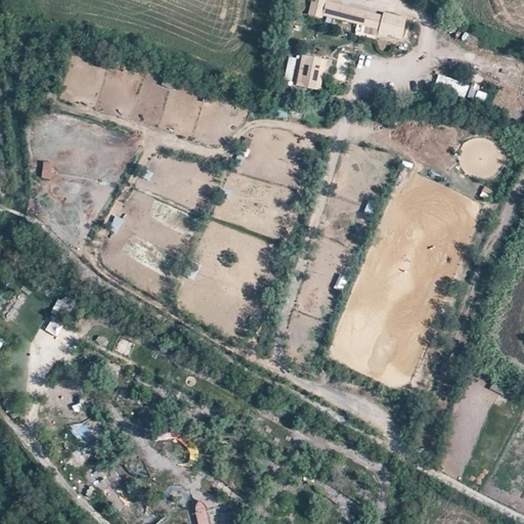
[(311,0),(308,17),(322,20),(323,15),(380,29),(380,32),(402,37),(406,17),(384,12),(384,14),(326,2),(325,0),(311,0)]
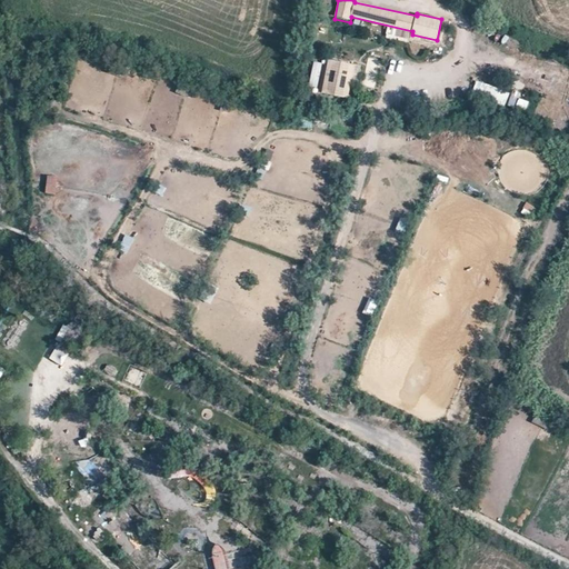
[(331,58),(323,92),(348,98),(352,80),(358,81),(362,65),(331,58)]
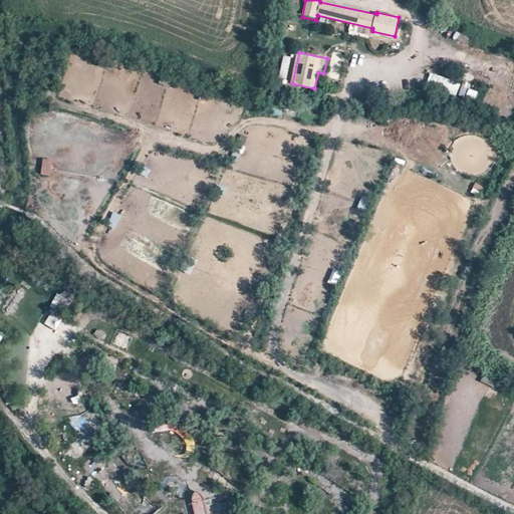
[(455,99),(461,83),(430,73),(425,88),(455,99)]
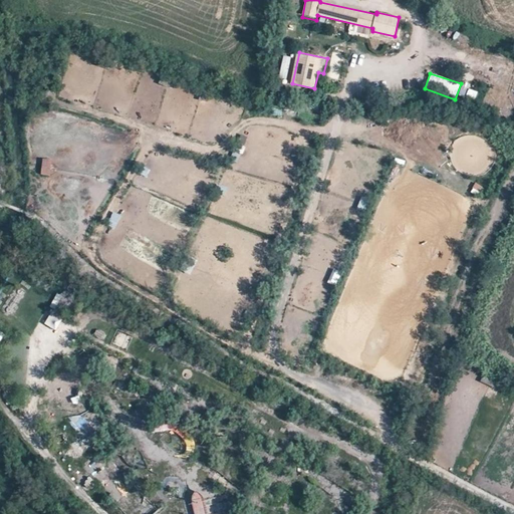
[(475,100),(478,91),(469,88),(467,97),(475,100)]
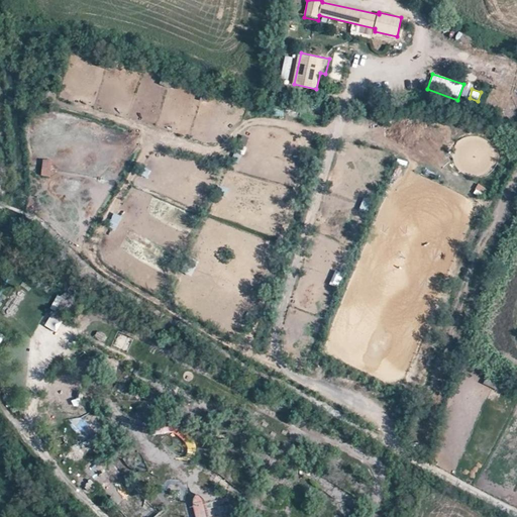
[(516,112),(507,111),(506,118),(516,119),(516,116),(516,112)]
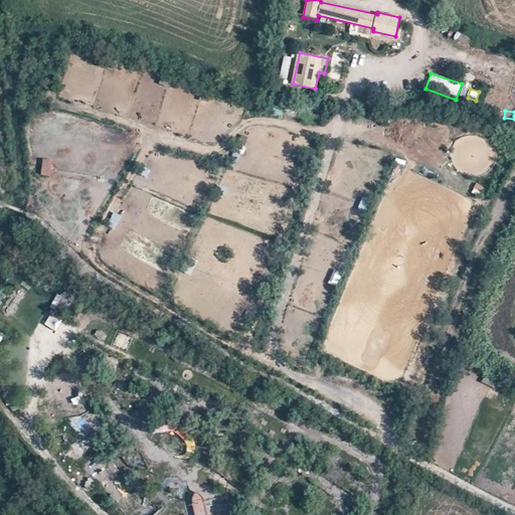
[(238,165),(245,146),(237,143),(230,162),(238,165)]
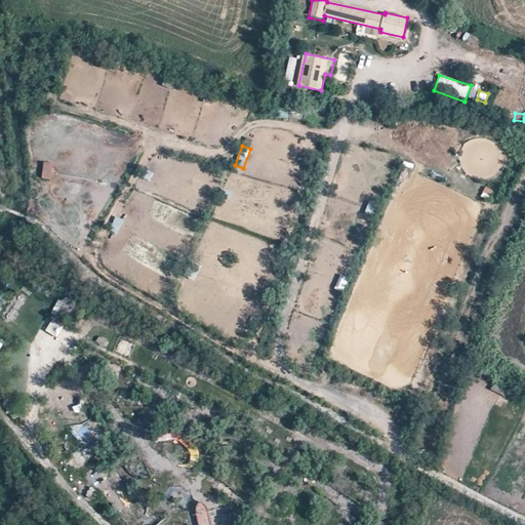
[(51,179),(52,162),(43,161),(42,178),(51,179)]
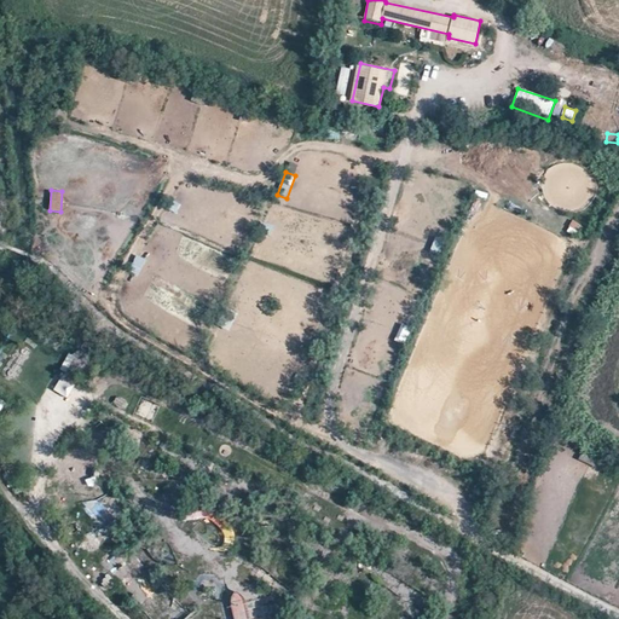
[(572,220),(567,232),(578,237),(583,225),(572,220)]
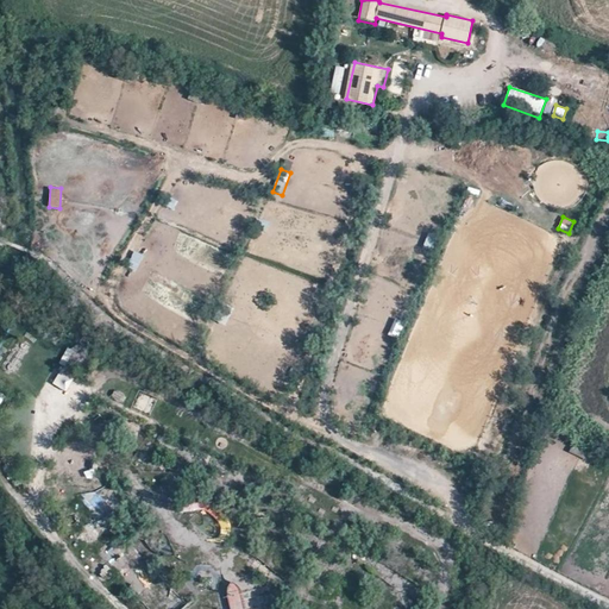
[(253,230),(265,234),(270,223),(257,218),(253,230)]
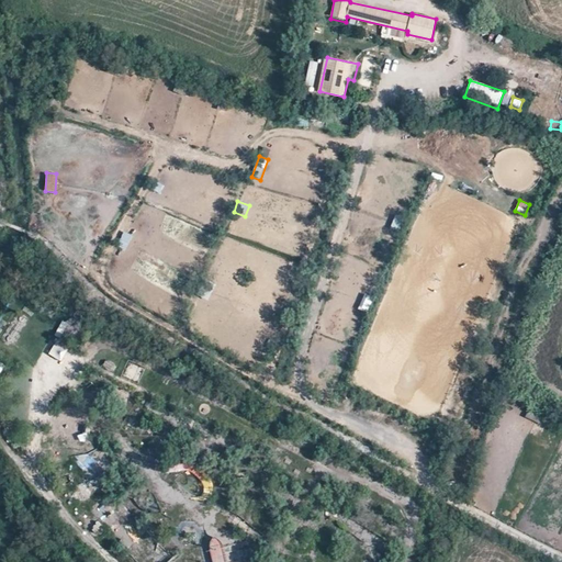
[(394,215),(391,228),(400,231),(403,217),(394,215)]
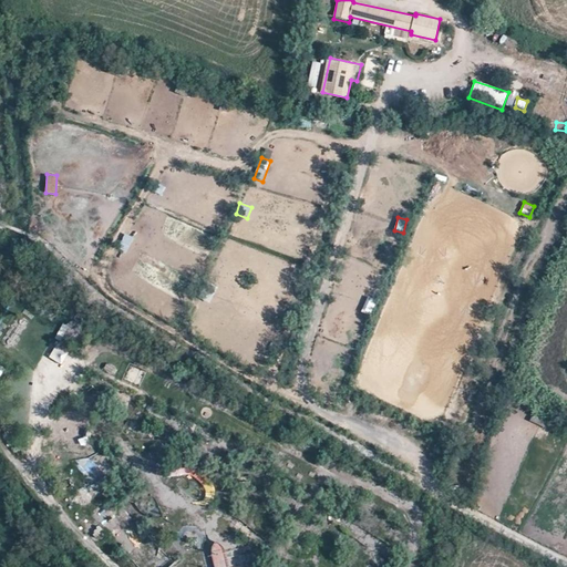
[(120,250),(130,254),(134,235),(125,233),(120,250)]
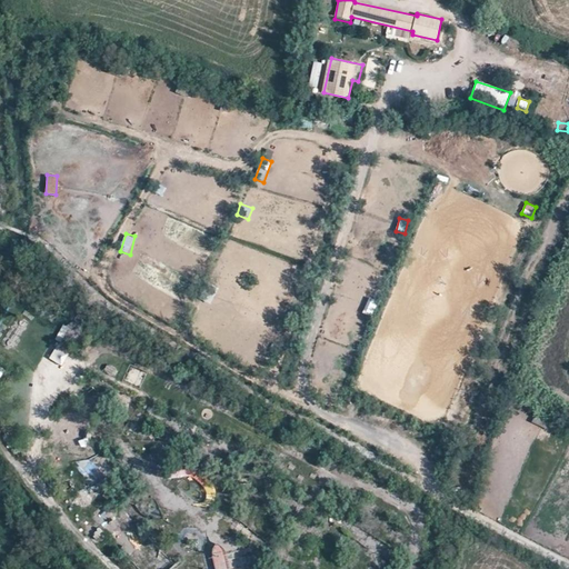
[(211,305),(218,289),(208,283),(201,300),(211,305)]
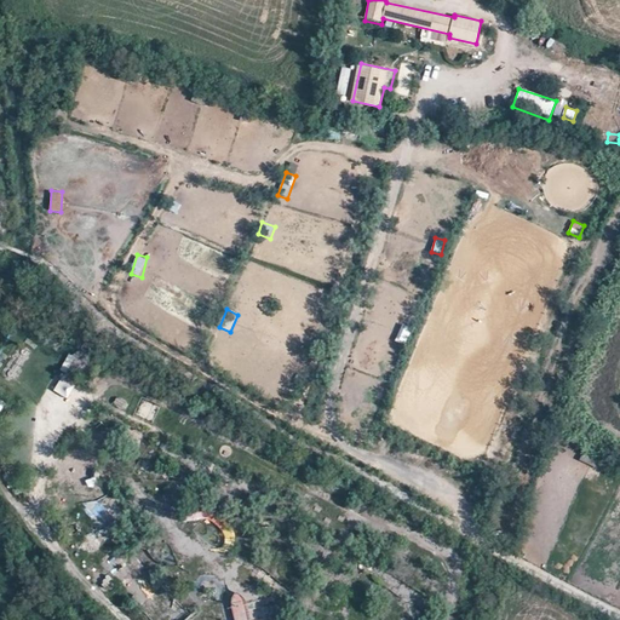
[(406,344),(413,328),(403,325),(396,340),(406,344)]
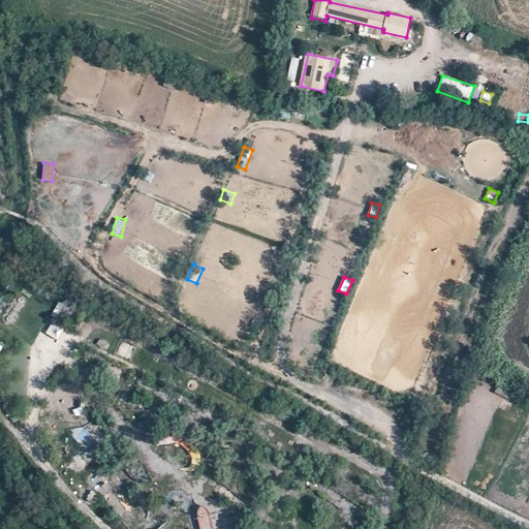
[(13,324),(26,300),(17,294),(4,319),(13,324)]
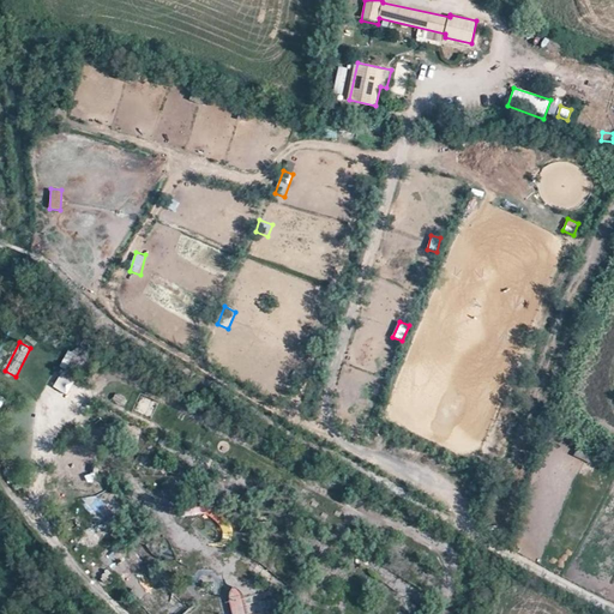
[(67,381),(61,378),(55,389),(66,396),(73,384),(67,381)]
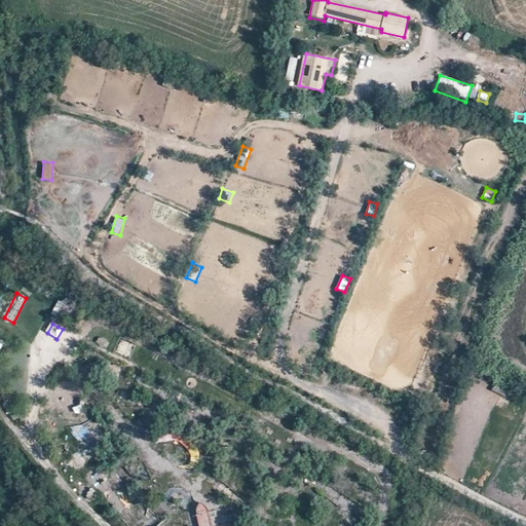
[(108,347),(109,338),(98,338),(98,347),(108,347)]
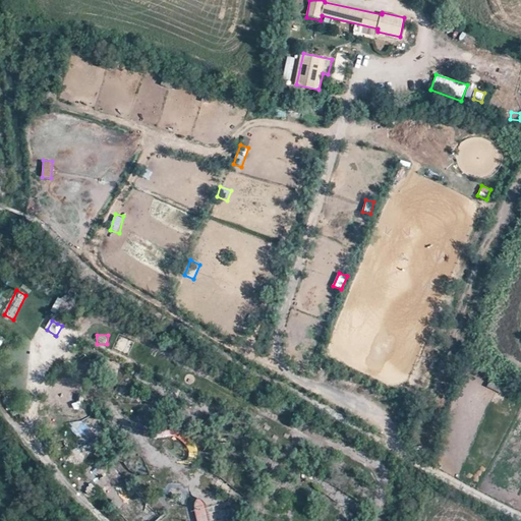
[(128,354),(134,342),(120,336),(115,348),(128,354)]
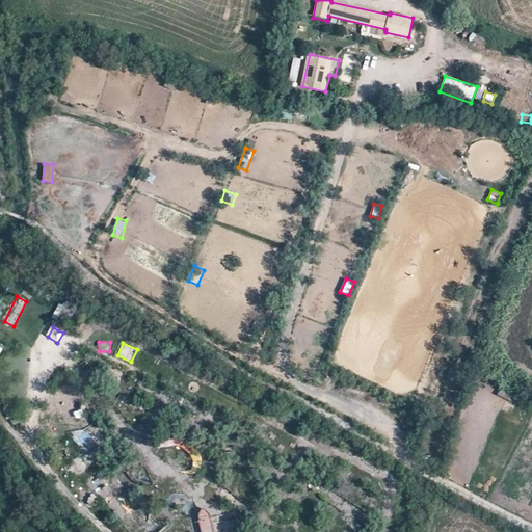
[(97,376),(99,364),(86,361),(83,373),(97,376)]
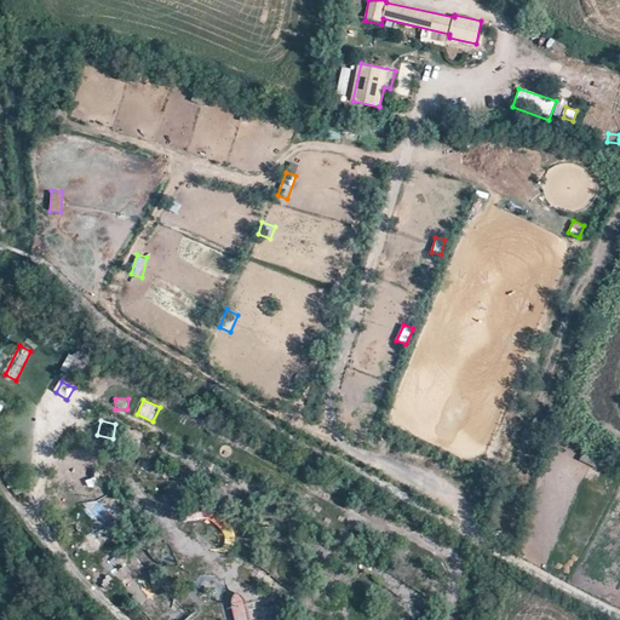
[(205,523),(207,509),(189,506),(187,520),(205,523)]
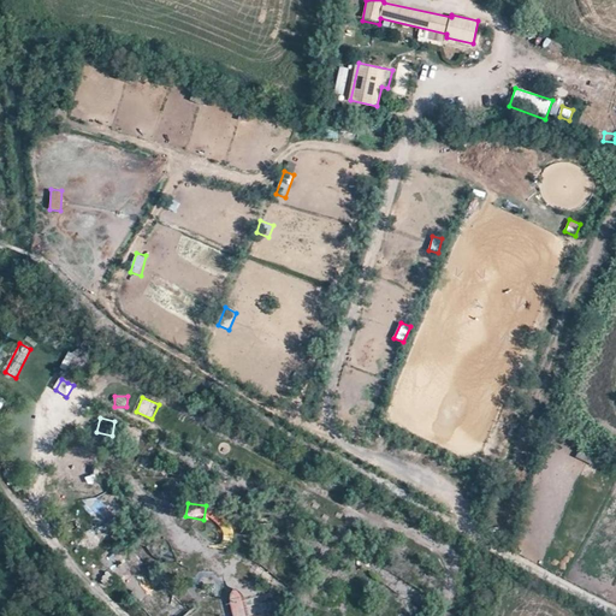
[(167,542),(153,548),(159,563),(175,557),(167,542)]
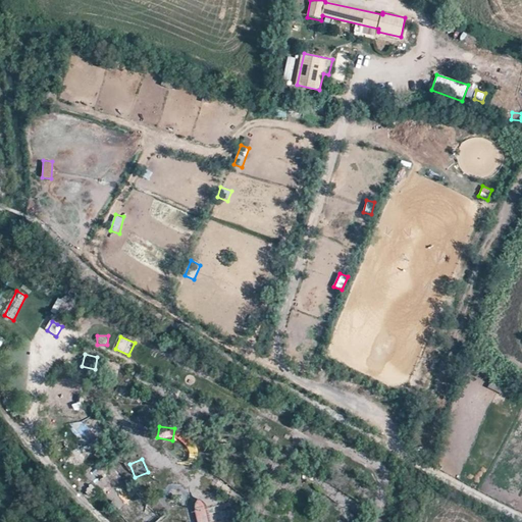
[(91,482),(117,511),(127,502),(101,473),(91,482)]
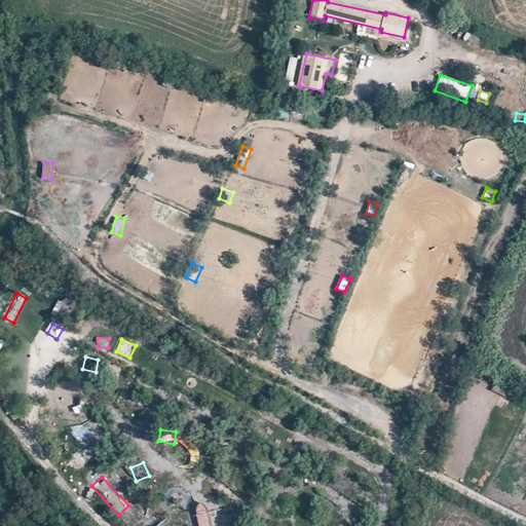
[(130,524),(137,518),(127,510),(121,516),(130,524)]
